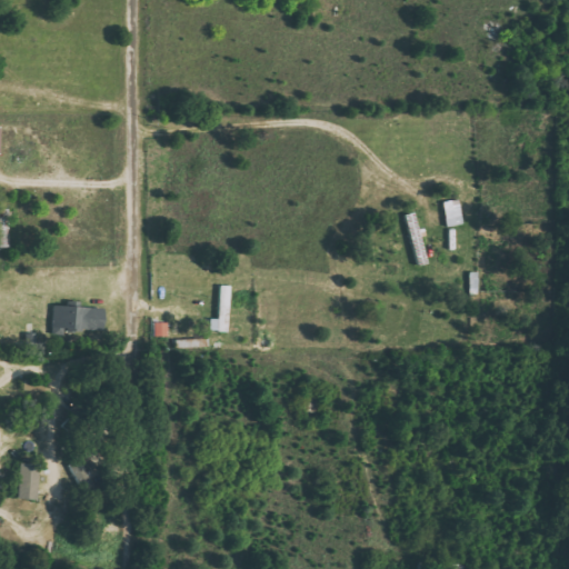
[(443,201),(447,227),(463,225),(460,199),(443,201)]
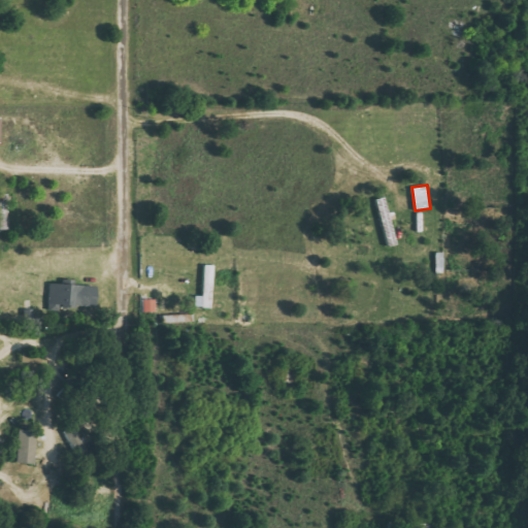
[(211,308),(213,265),(204,265),(203,296),(195,296),(195,307),(211,308)]
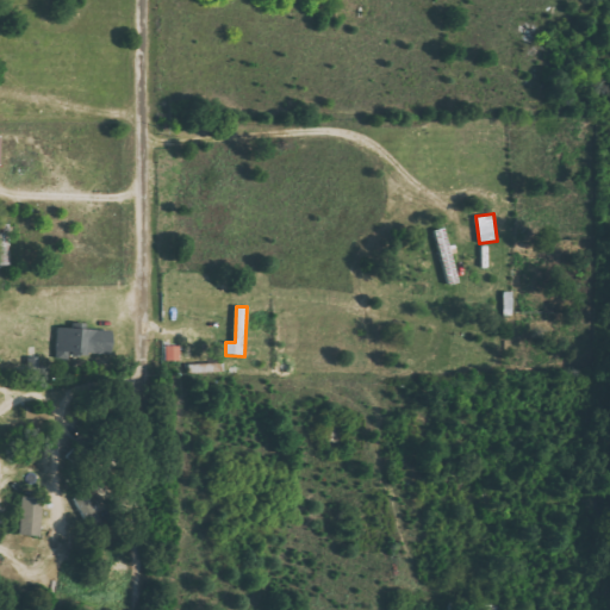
[(111,356),(112,330),(58,328),(57,359),(83,360),(83,355),(111,356)]
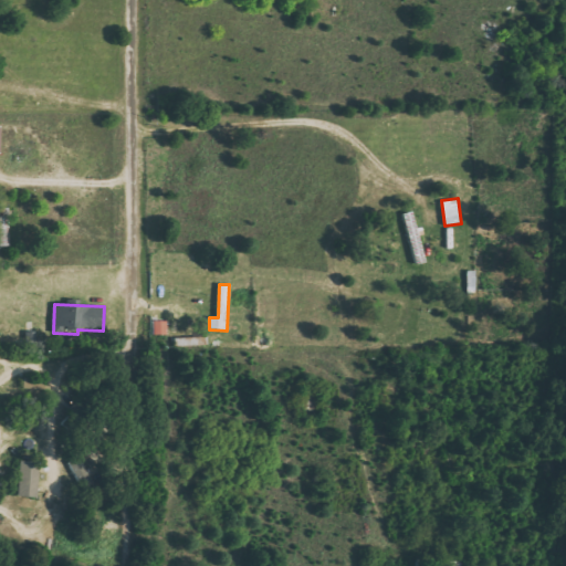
[(155,335),(168,335),(167,321),(154,322),(155,335)]
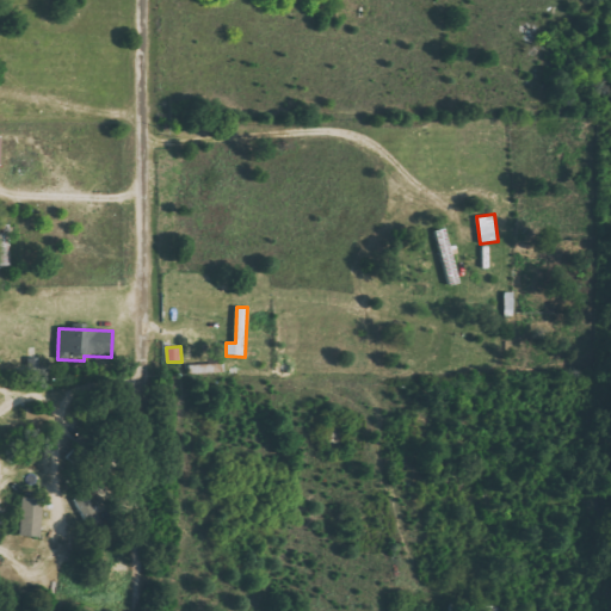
[(41,536),(43,499),(20,498),(19,536),(41,536)]
